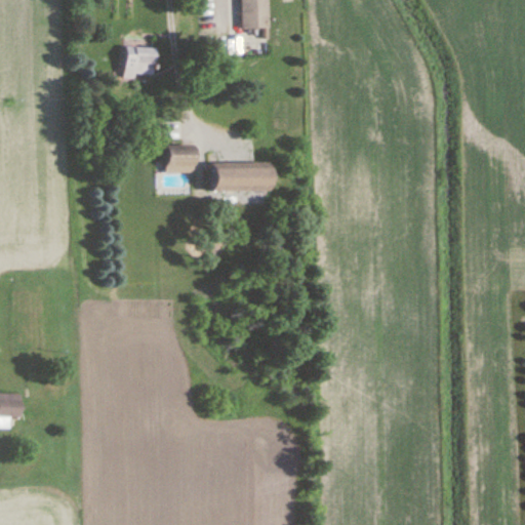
[(240,0),(240,29),(269,29),(268,0),(240,0)]
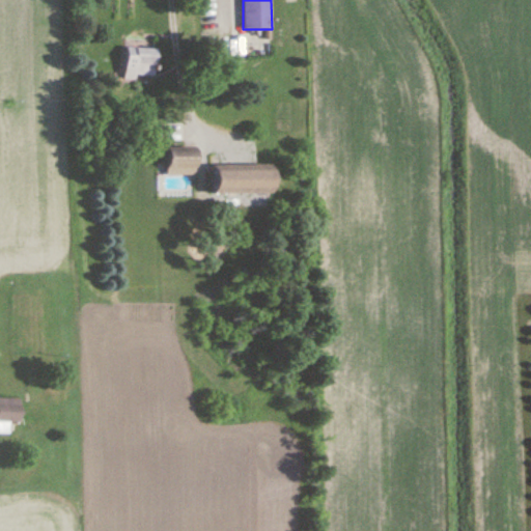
[(156,48),(127,48),(127,75),(156,75),(156,48)]
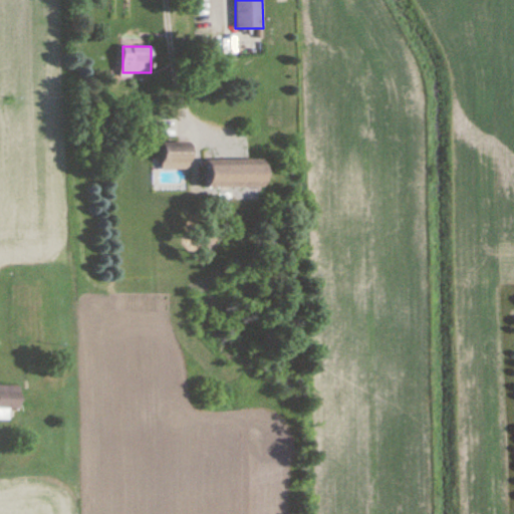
[(162,170),(190,170),(190,143),(162,143),(162,170)]
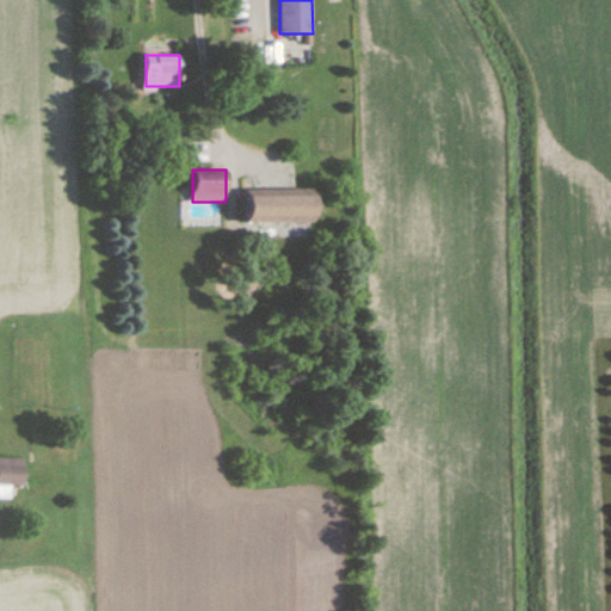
[(246,222),(316,222),(316,190),(246,190),(246,222)]
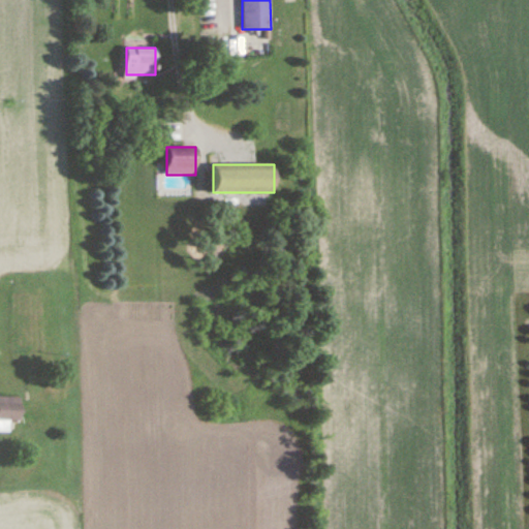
[(21,397),(0,396),(0,432),(9,433),(9,421),(21,421),(21,397)]
